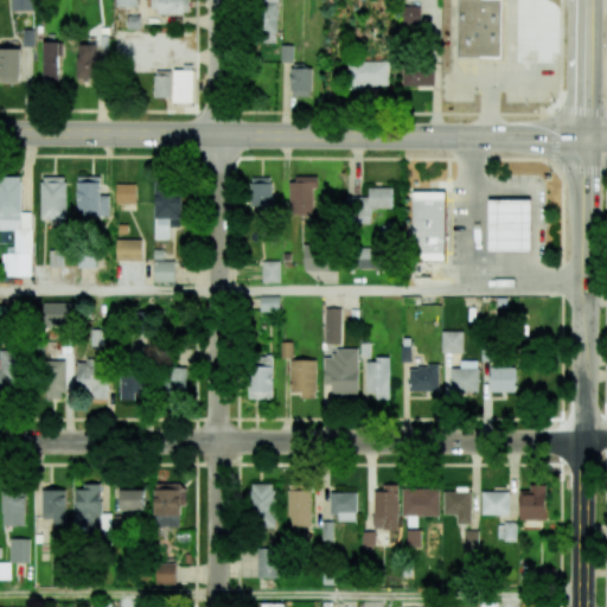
[(11,0),(12,11),(33,11),(32,0),(11,0)]
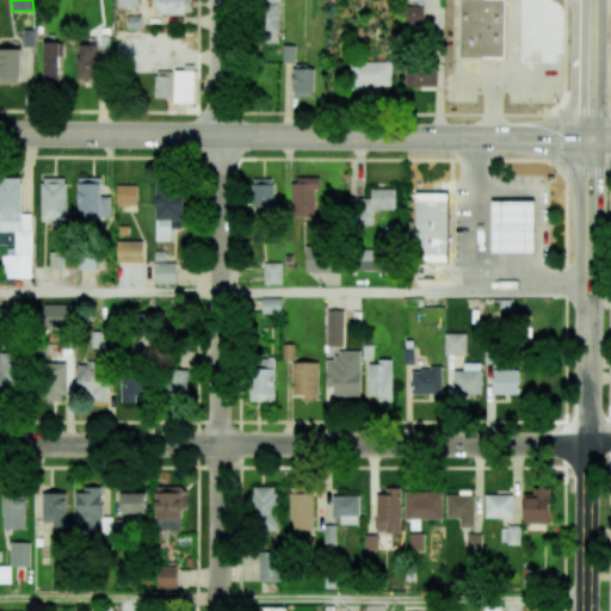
[(190,13),(190,0),(152,0),(152,12),(190,13)]
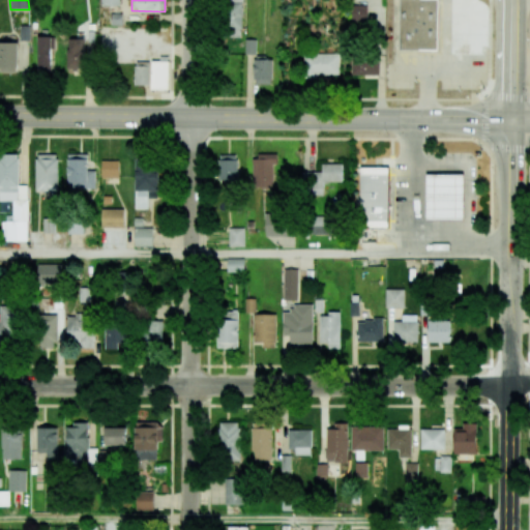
[(226,0),(227,37),(243,36),(241,0),(226,0)]
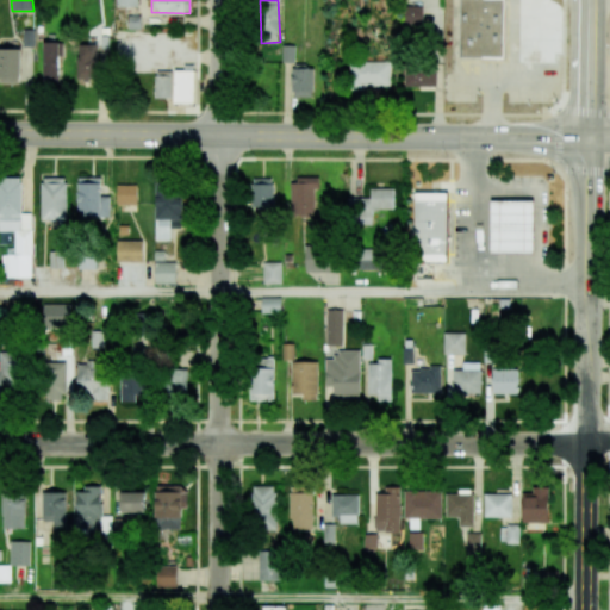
[(462,0),(506,0),(506,57),(462,57),(462,0)]
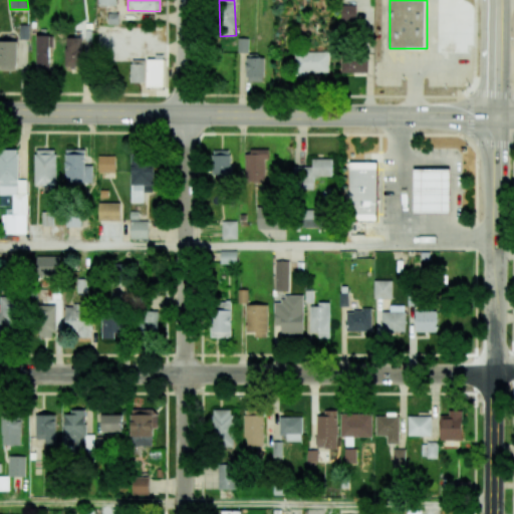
[(356,20),(356,5),(340,5),(340,21),(356,20)]
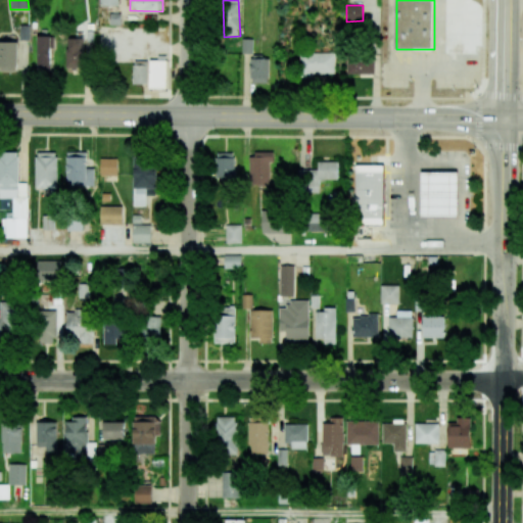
[(30,40),(30,25),(19,25),(19,40),(30,40)]
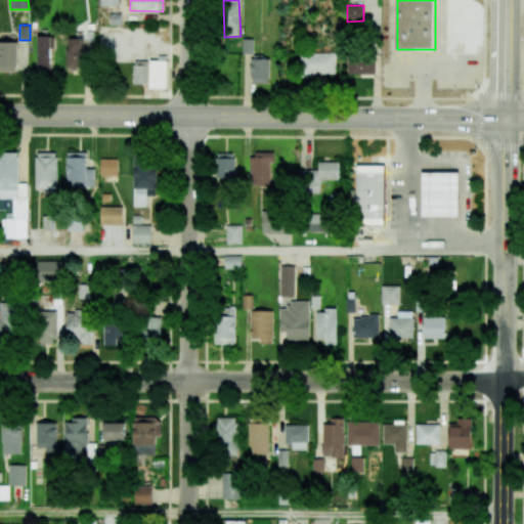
[(37,72),(50,72),(50,36),(37,36),(37,72)]
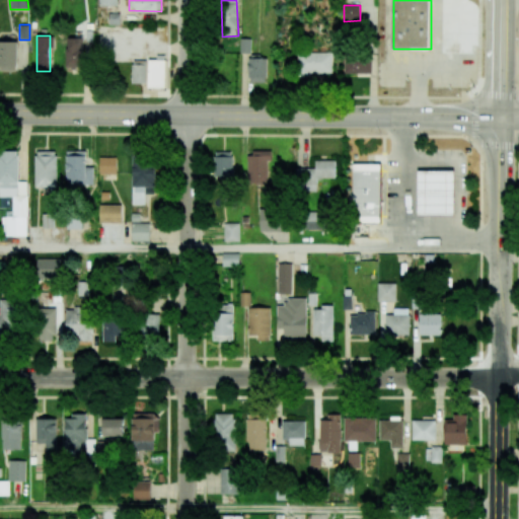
[(65,69),(83,69),(84,39),(66,38),(65,69)]
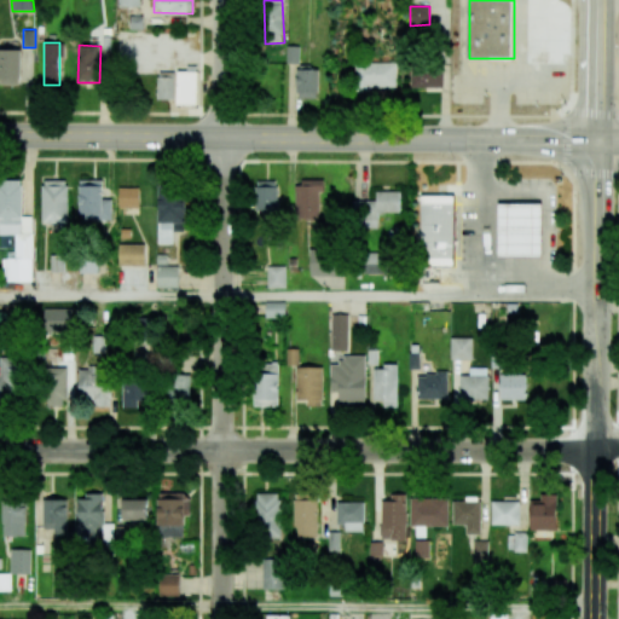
[(287,63),(299,63),(299,46),(287,46),(287,63)]
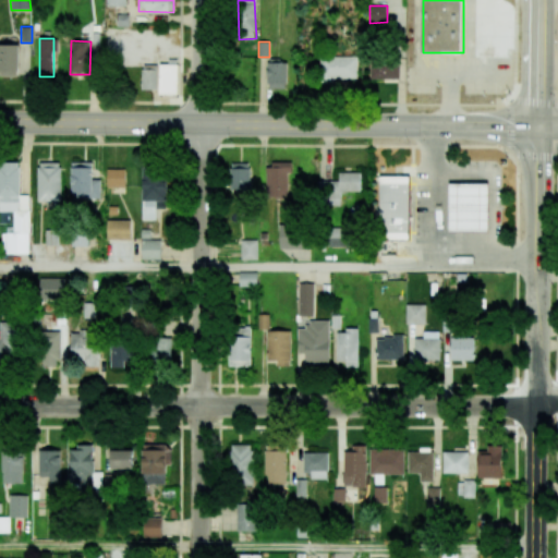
[(19,45),(0,45),(0,75),(17,75),(19,45)]
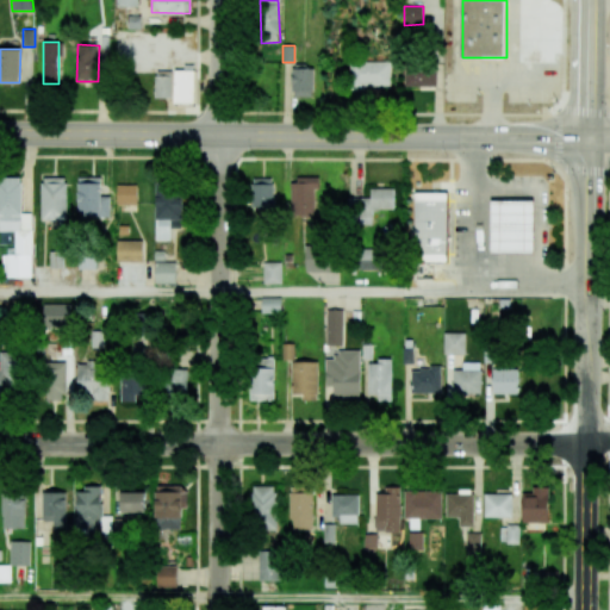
[(390,86),(390,61),(349,62),(350,87),(390,86)]
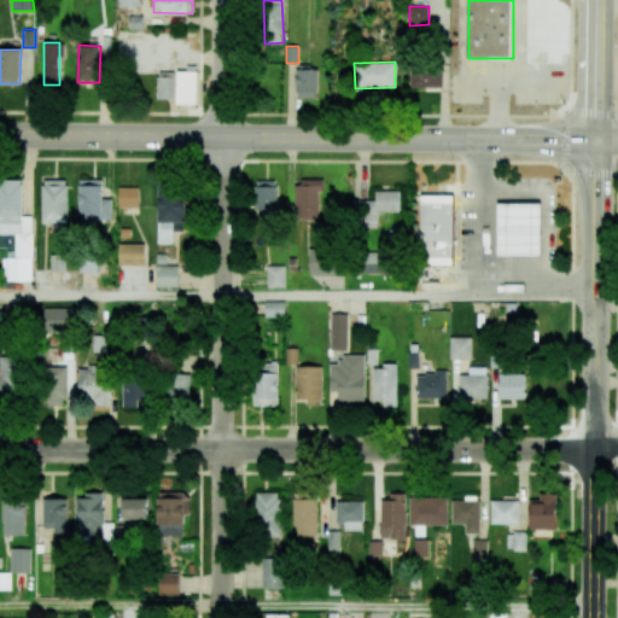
[(409,86),(442,87),(442,66),(410,66),(409,86)]
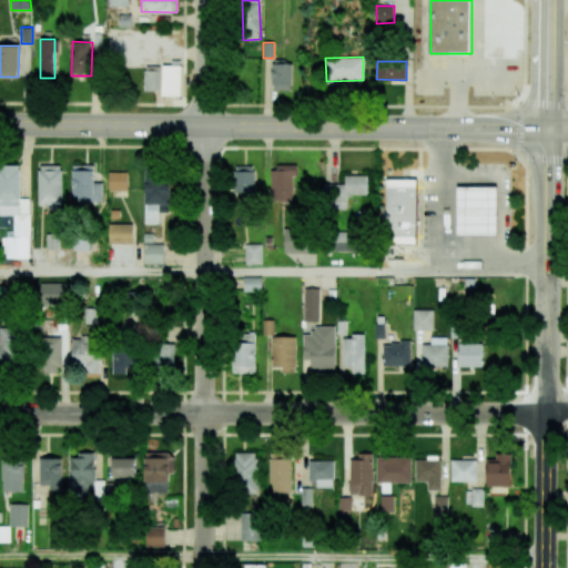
[(292,63),(272,63),(272,90),(292,90),(292,63)]
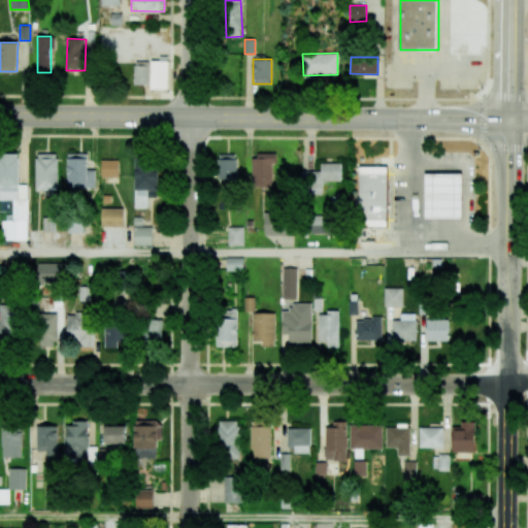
[(134,85),(147,85),(149,62),(134,61),(134,85)]
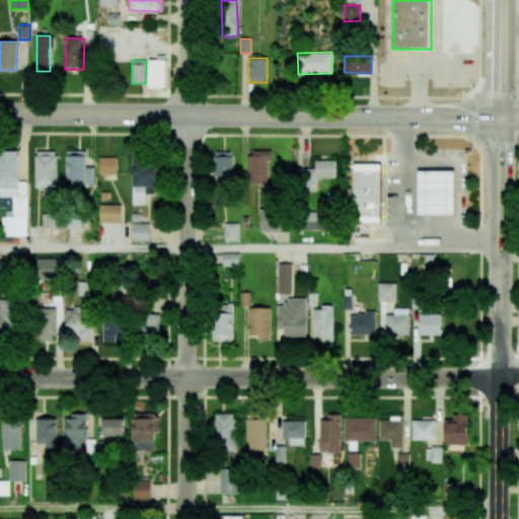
[(165,60),(149,60),(148,87),(164,87),(165,60)]
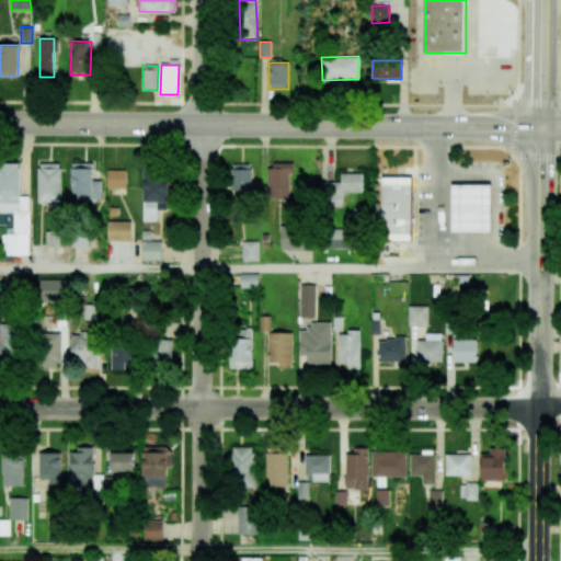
[(290,163),(268,162),(268,198),(290,198),(290,163)]
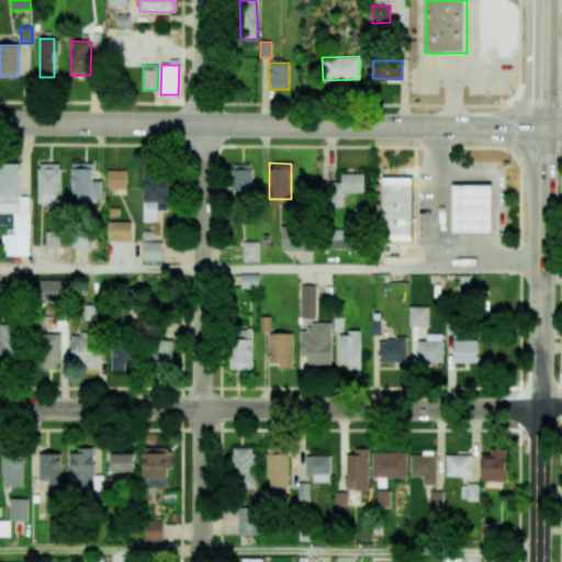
[(30,255),(30,197),(20,197),(19,164),(0,164),(0,226),(4,226),(4,255),(30,255)]
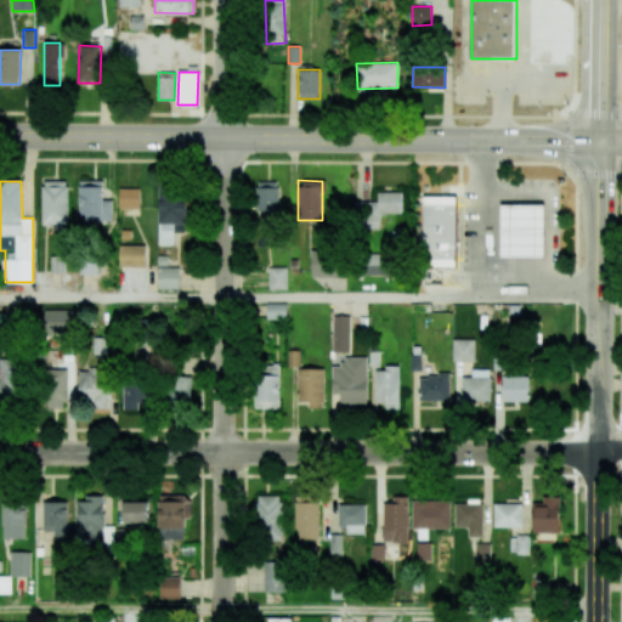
[(68,181),(43,181),(43,224),(68,225),(68,181)]
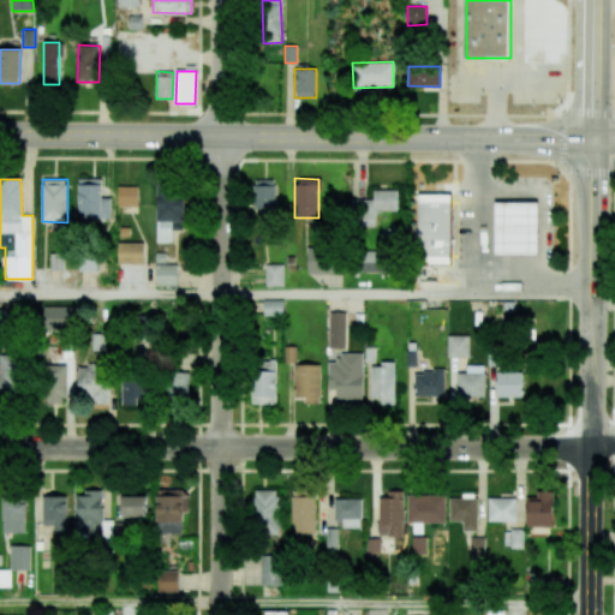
[(112,218),(112,198),(101,197),(102,179),(79,179),(78,216),(112,218)]
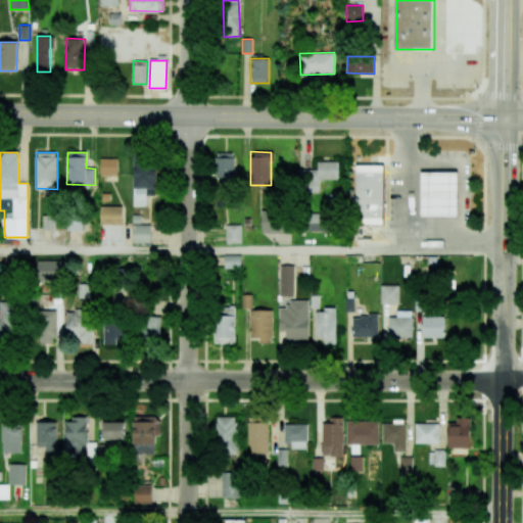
[(215,153),(216,182),(235,182),(234,152),(215,153)]
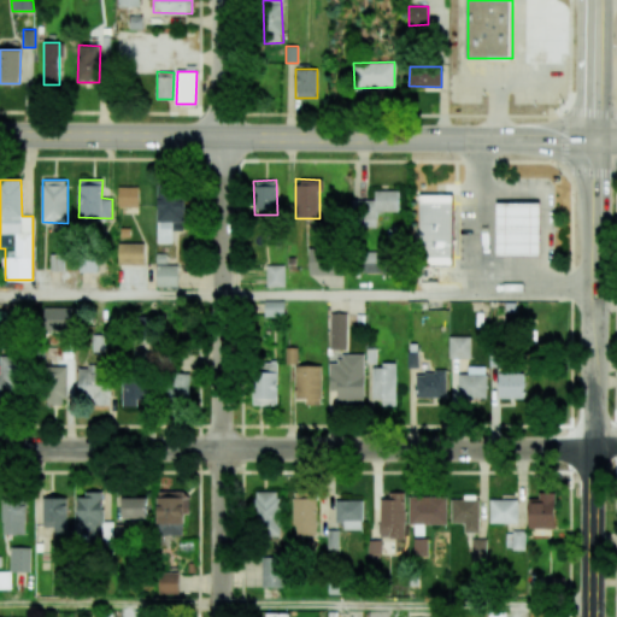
[(158,244),(172,244),(172,230),(184,230),(183,186),(157,187),(158,244)]
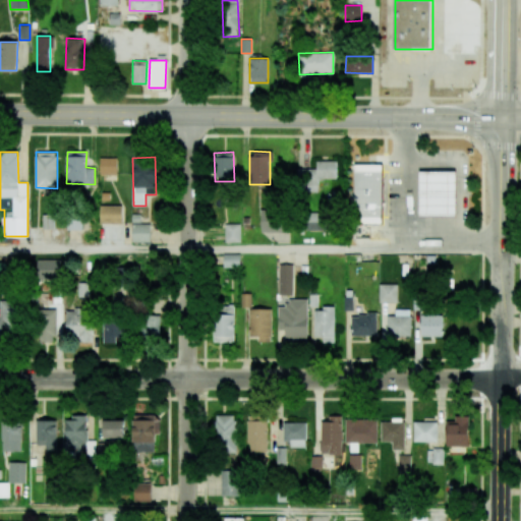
[(100,175),(117,175),(117,158),(100,158),(100,175)]
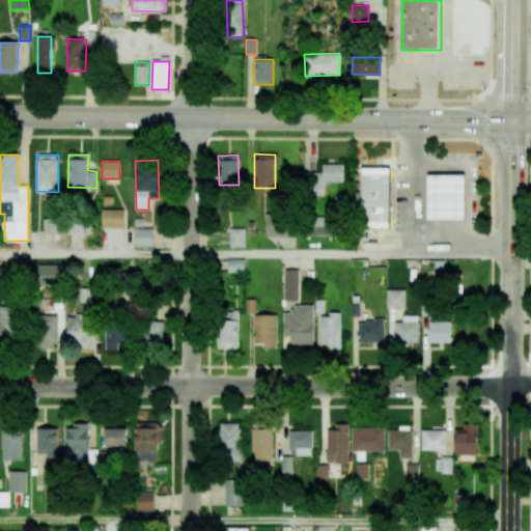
[(342,182),(342,163),(323,163),(323,172),(308,172),(308,196),(324,196),(324,182),(342,182)]
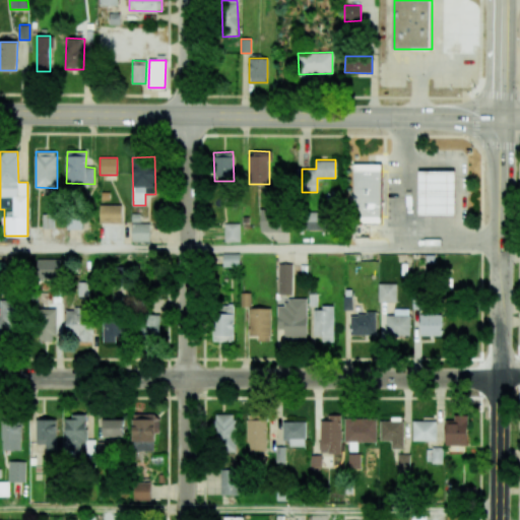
[(382,223),(354,223),(354,170),(383,170),(382,223)]
